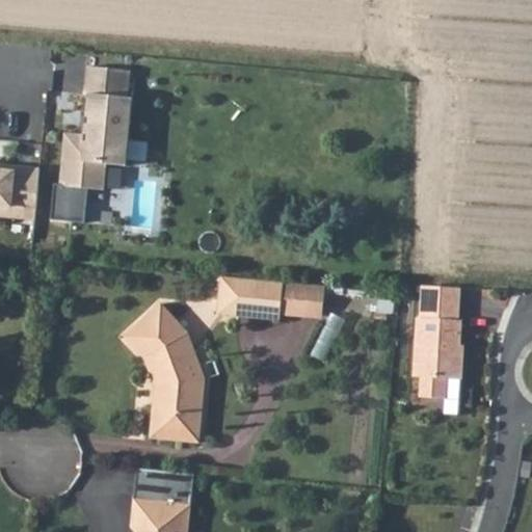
[(128,72),(85,68),(82,96),(86,96),(82,136),(62,134),(57,185),(52,185),(48,221),(82,224),(85,189),(102,191),(104,165),(124,166),(129,117),(130,99),(126,98),(128,72)]
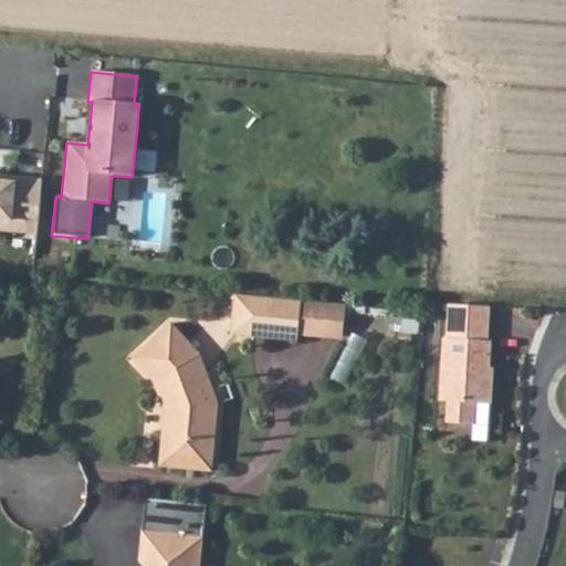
[(0,230),(35,234),(40,180),(12,178),(11,184),(0,181),(0,230)]
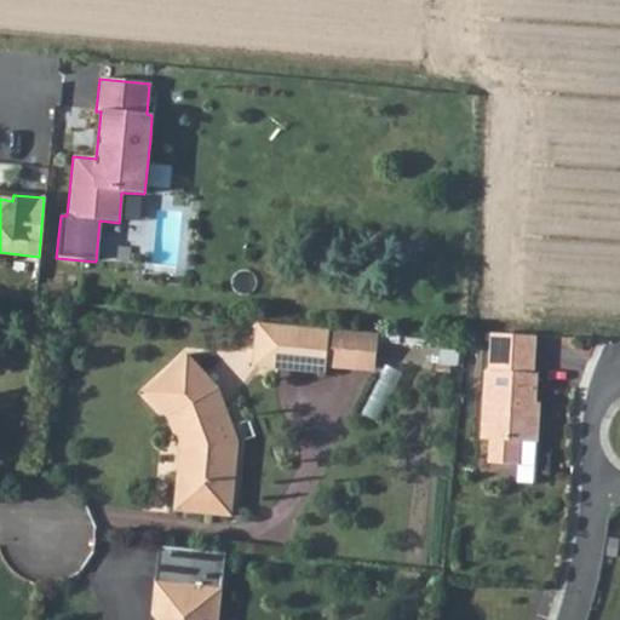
[(326,329),(254,323),(250,366),(322,372),(323,365),(326,329)]
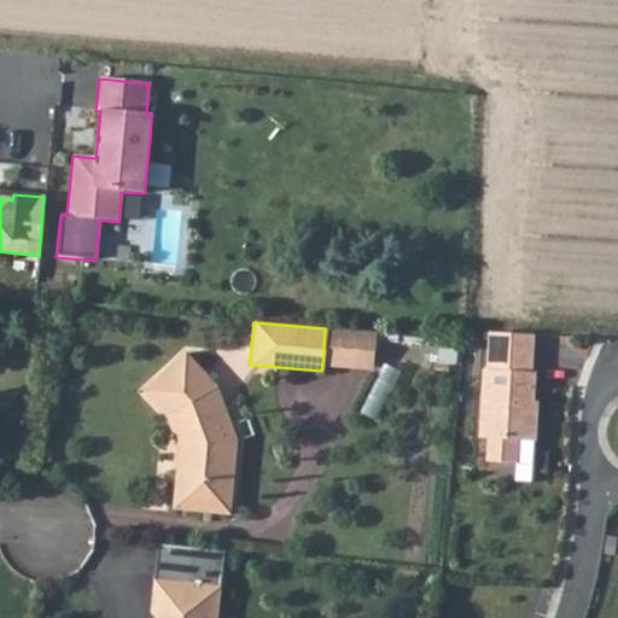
[(373,333),(325,328),(322,363),(369,367),(373,333)]
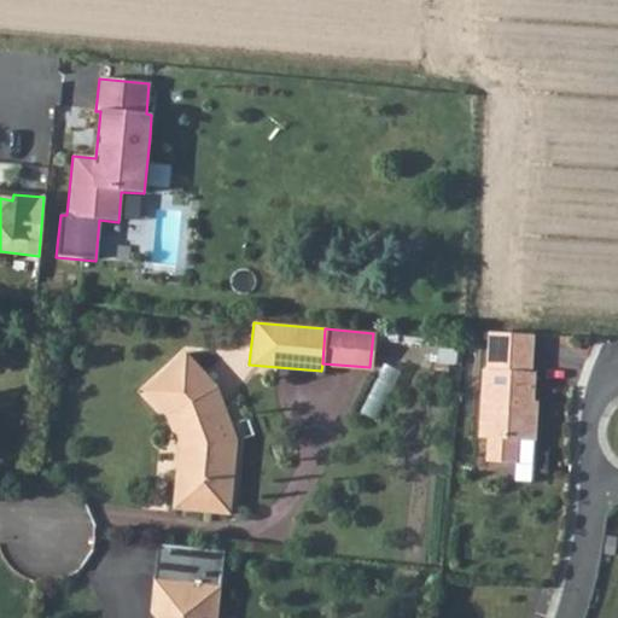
[(530,334),(493,333),(490,377),(487,377),(484,442),(491,442),(490,466),(516,467),(517,442),(535,443),(536,407),(532,407),(532,378),(528,375),(530,334)]
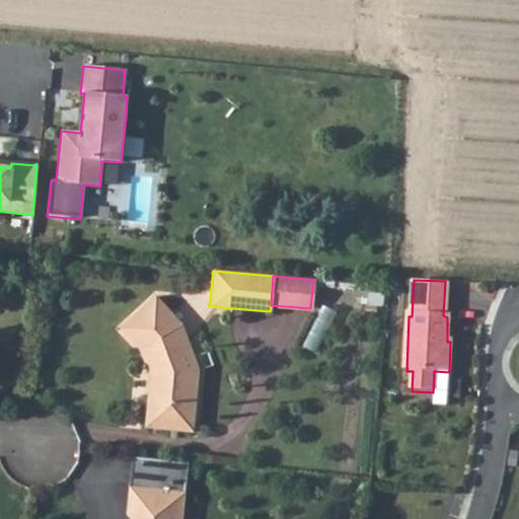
[(180,324),(154,296),(119,328),(138,350),(143,366),(150,363),(155,378),(154,387),(147,394),(144,419),(150,427),(173,429),(176,400),(194,402),(197,372),(180,324)]
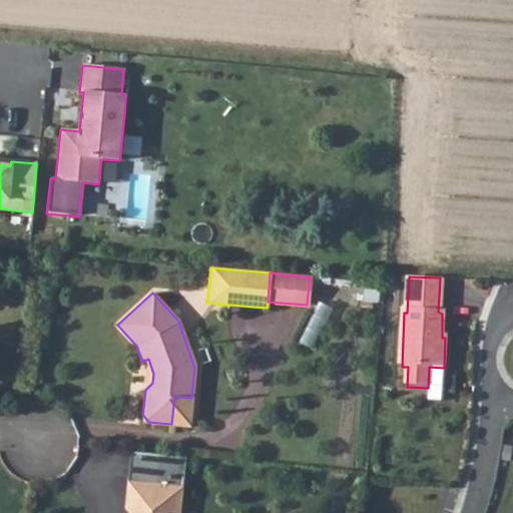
[(146,375),(145,390),(152,383),(153,374),(148,359),(141,362),(146,375)]
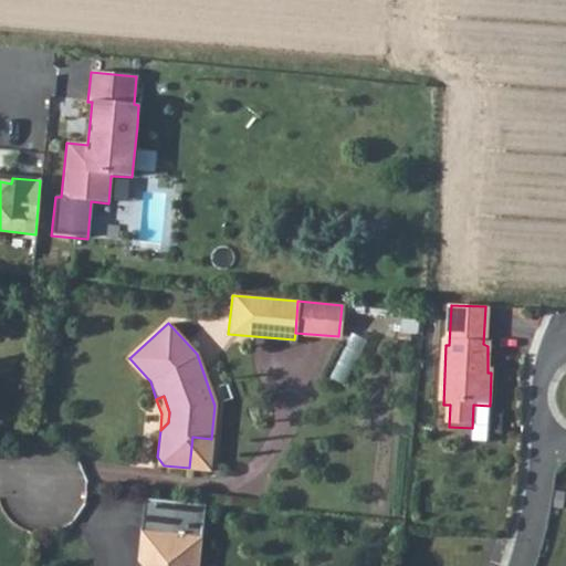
[(208,470),(211,439),(192,437),(189,468),(208,470)]
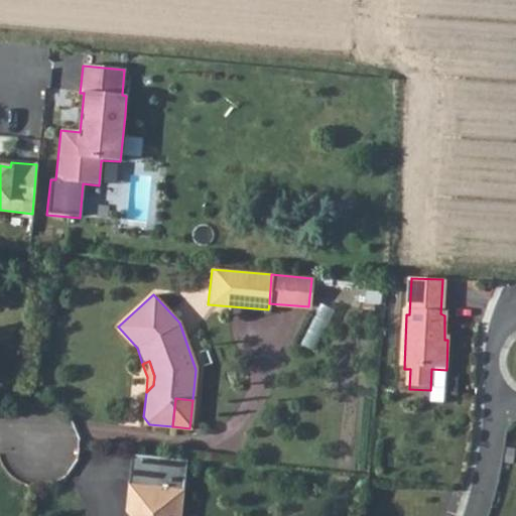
[(189,460),(134,454),(128,509),(137,510),(136,515),(178,515),(183,512),(189,460)]
